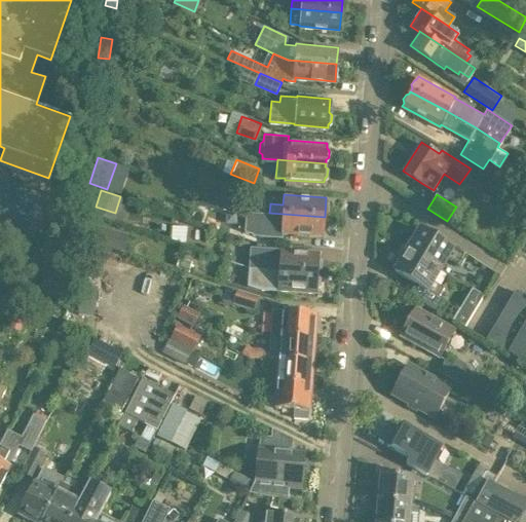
[(249,196),(248,210),(264,212),(265,197),(249,196)]
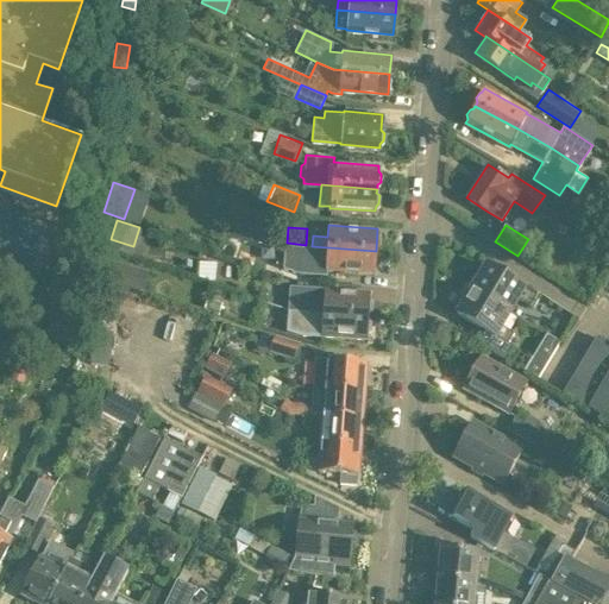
[(376,251),(312,246),(312,256),(326,257),(325,269),(374,272),(376,251)]
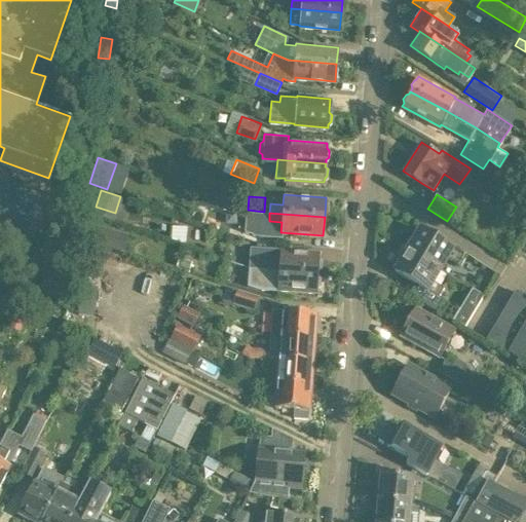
[(97,241),(124,249),(128,232),(102,225),(97,241)]
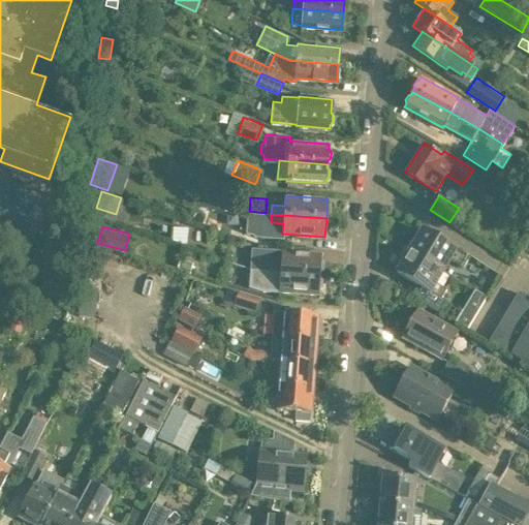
[(406,242),(404,246),(442,270),(449,257),(460,265),(466,254),(422,228),(417,236),(413,237),(409,239),(406,242)]
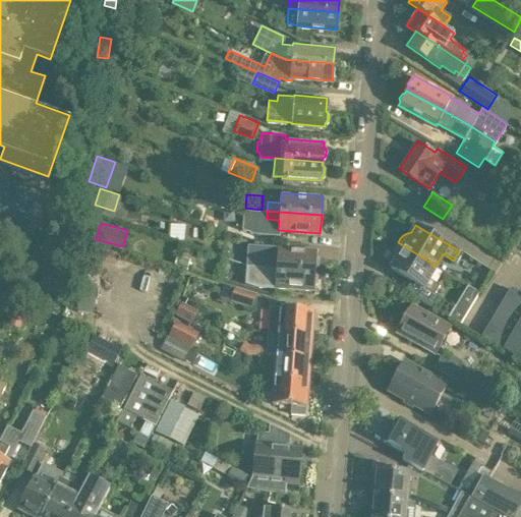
[(416,296),(447,316),(455,304),(433,291),(439,283),(428,277),(436,266),(398,242),(397,243),(396,246),(394,250),(394,254),(395,259),(390,267),(422,286),(416,296)]
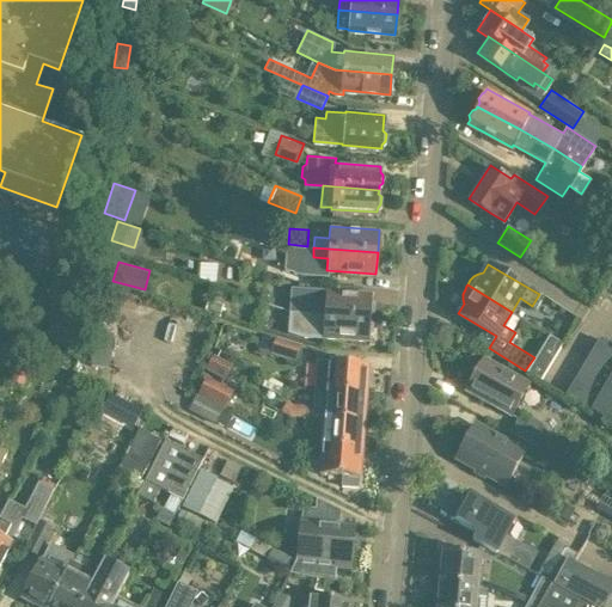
[(293,287),(292,310),(369,316),(369,311),(373,310),(374,301),(371,299),(372,293),(293,287)]
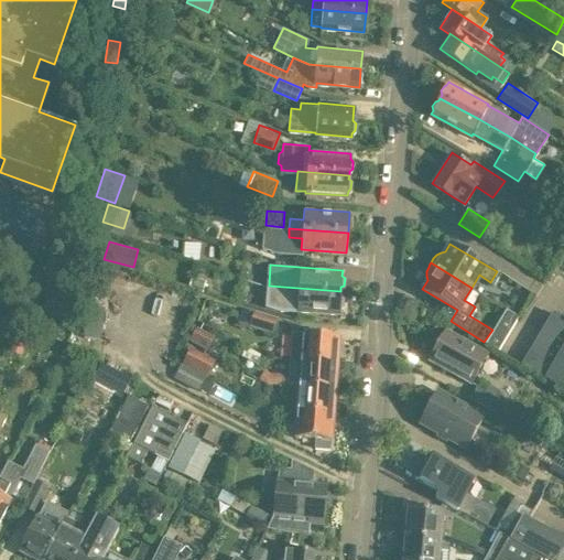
[(91,276),(91,288),(105,289),(106,277),(91,276)]
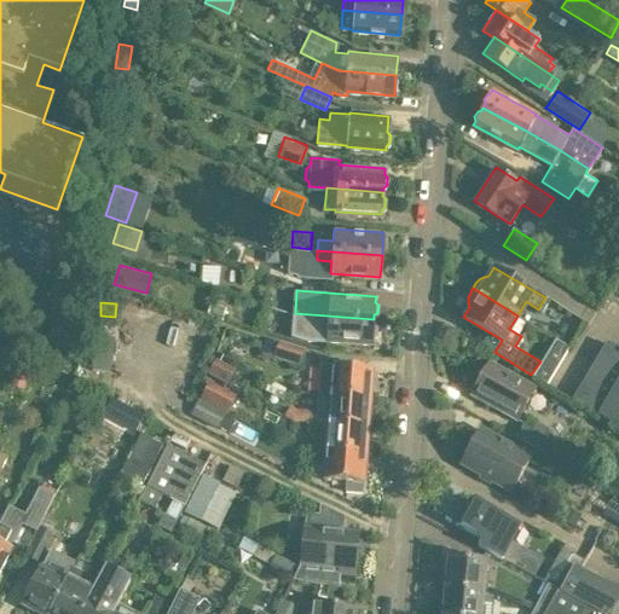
[(210,303),(207,313),(223,318),(225,308),(210,303)]
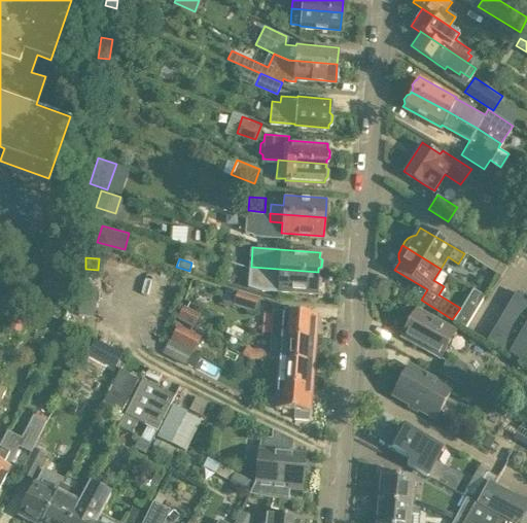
[(251,267),(250,284),(258,287),(317,291),(317,286),(320,285),(320,278),(318,276),(318,272),(251,267)]
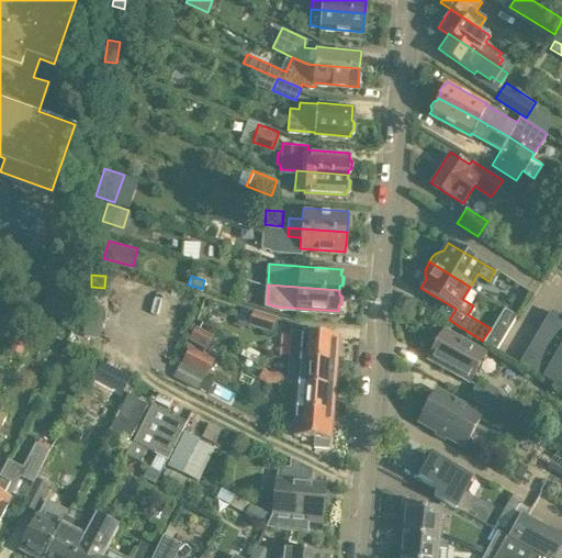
[(491,328),(482,341),(495,348),(516,313),(504,307),(491,328)]
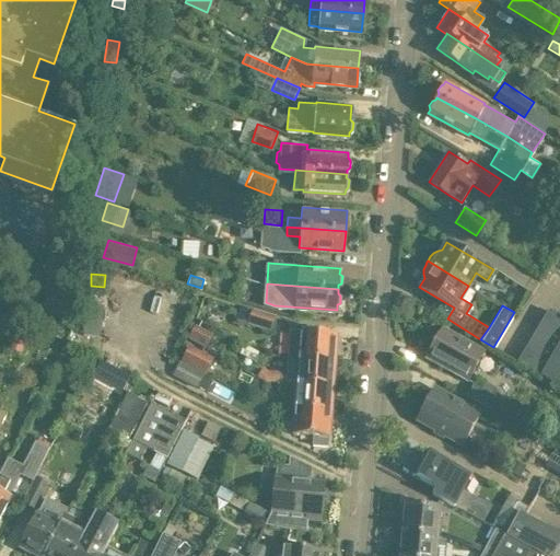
[(252,308),(248,322),(269,327),(273,314),(252,308)]
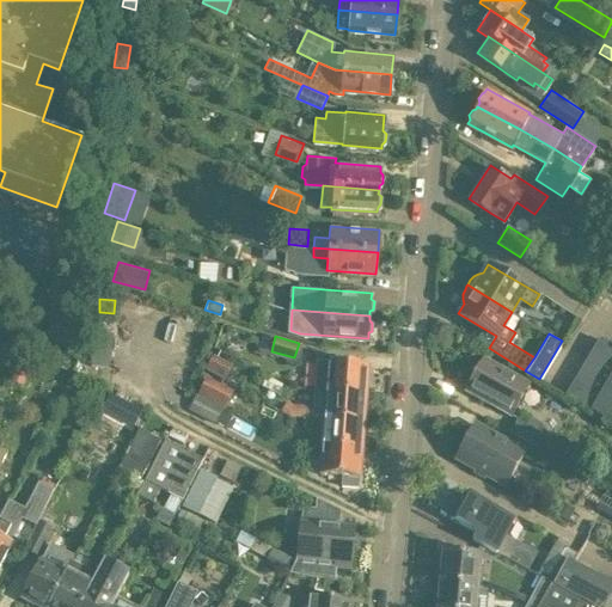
[(565,393),(611,420),(611,343),(599,336),(565,393)]
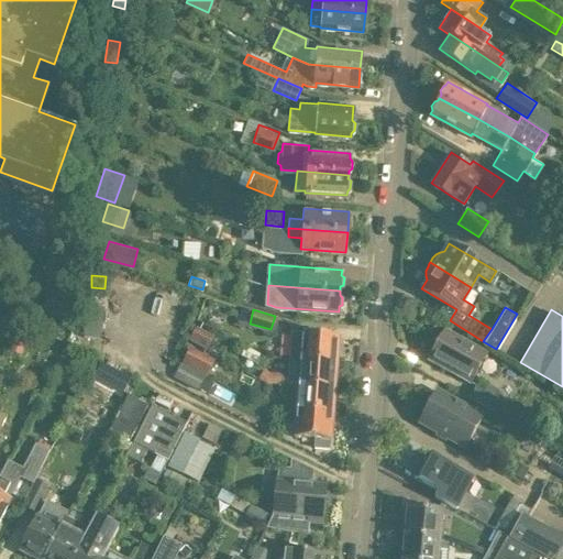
[(189,337),(208,347),(213,335),(195,326),(189,337)]
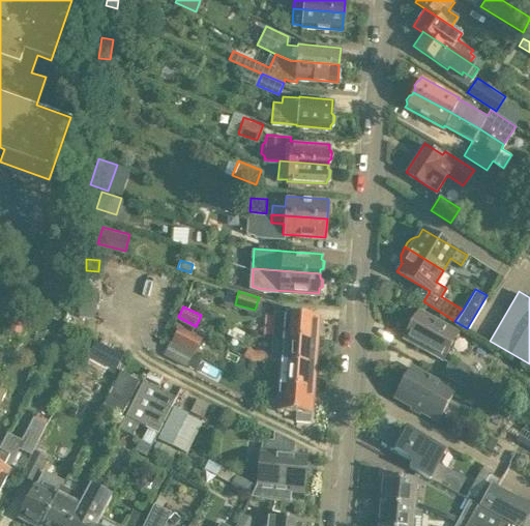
[(18,309),(9,326),(20,331),(28,314),(18,309)]
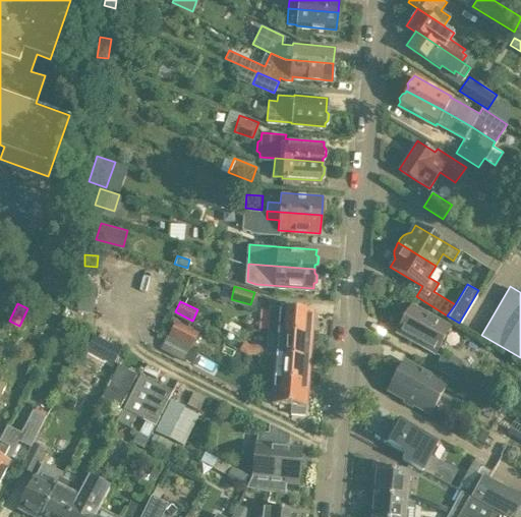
[(397,331),(435,351),(450,325),(411,303),(397,331)]
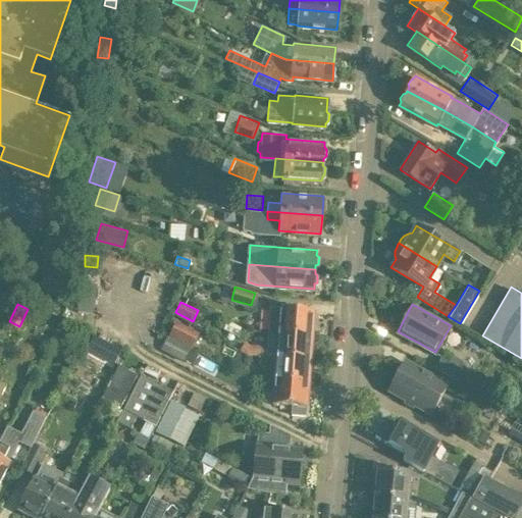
[(270,306),(268,330),(311,333),(312,322),(314,321),(314,314),(312,312),(313,309),(270,306)]
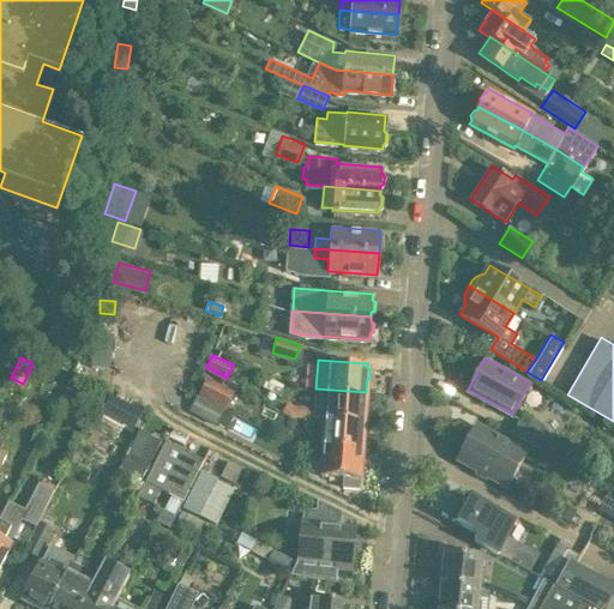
[(209,375),(199,393),(223,406),(233,389),(209,375)]
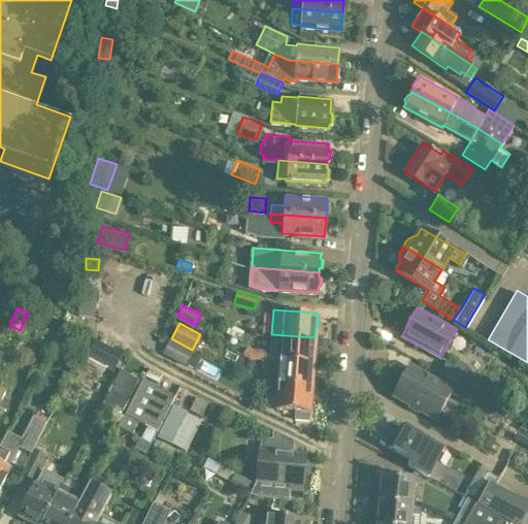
[(249,356),(278,358),(312,361),(314,350),(316,349),(317,341),(315,339),(315,337),(271,334),(270,348),(250,346),(246,345),(242,353),(249,356)]
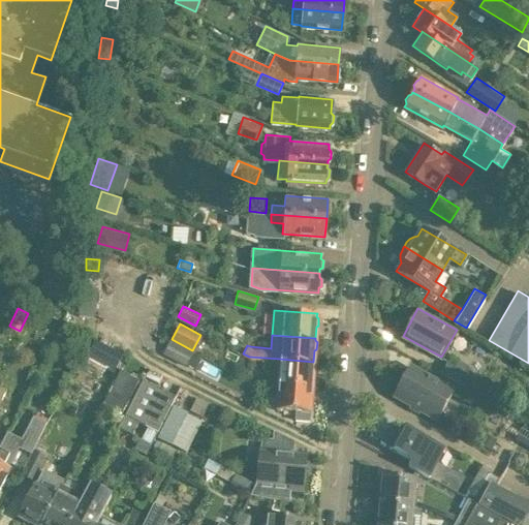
[(192,351),(192,350),(172,339),(169,338),(162,350),(186,363),(192,351)]
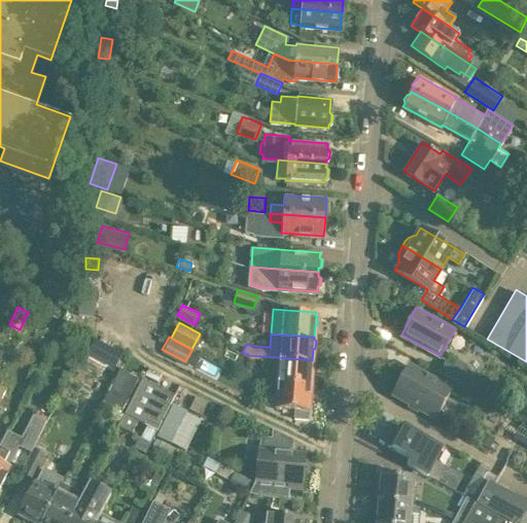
[(217,373),(222,361),(204,352),(199,364),(217,373)]
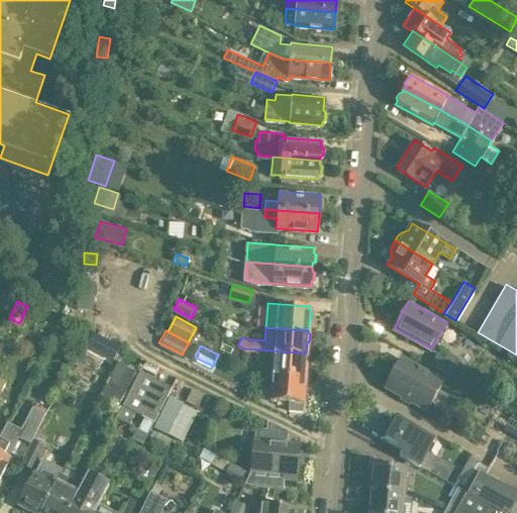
[(273,350),(272,375),(304,377),(305,375),(307,373),(307,366),(305,365),(306,353),(273,350)]
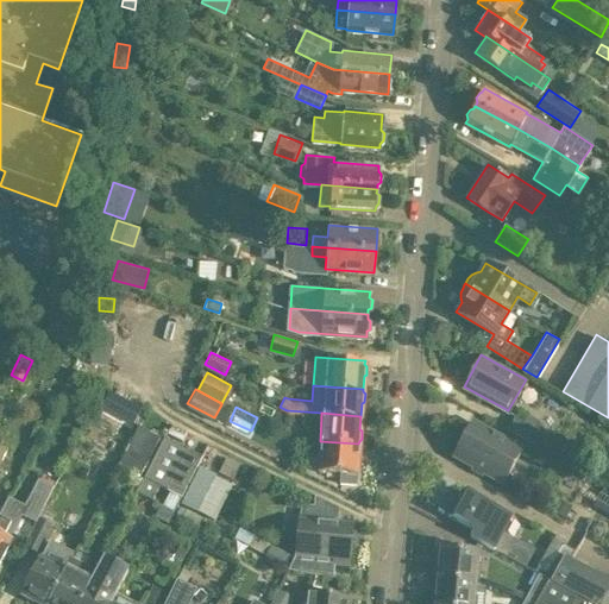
[(507,428),(548,451),(556,439),(514,415),(507,428)]
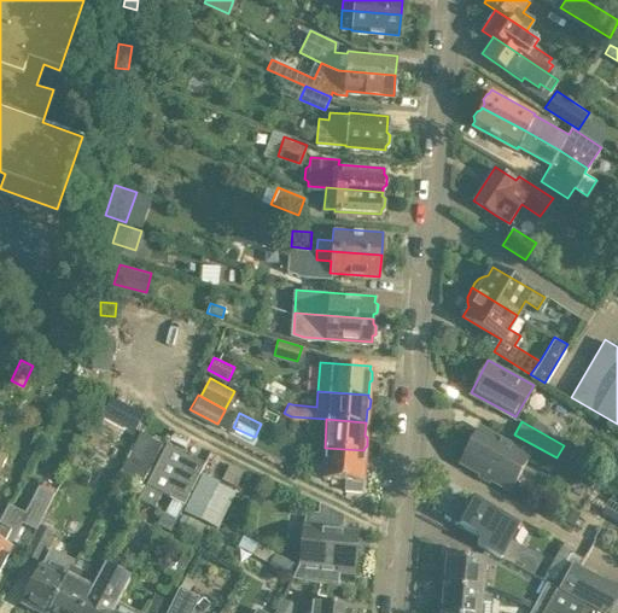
[(460,460),(509,488),(528,454),(479,426),(460,460)]
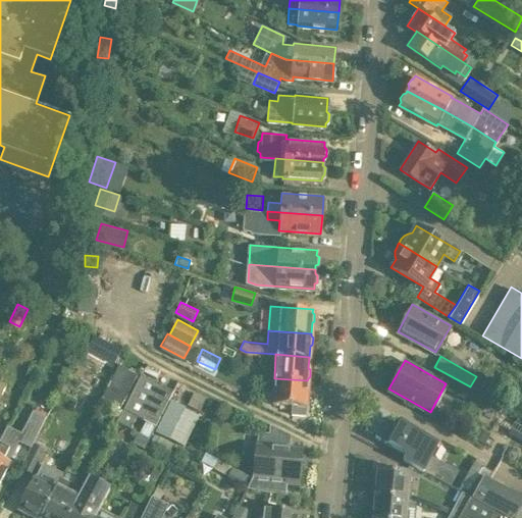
[(102,396),(120,405),(138,372),(119,362),(102,396)]
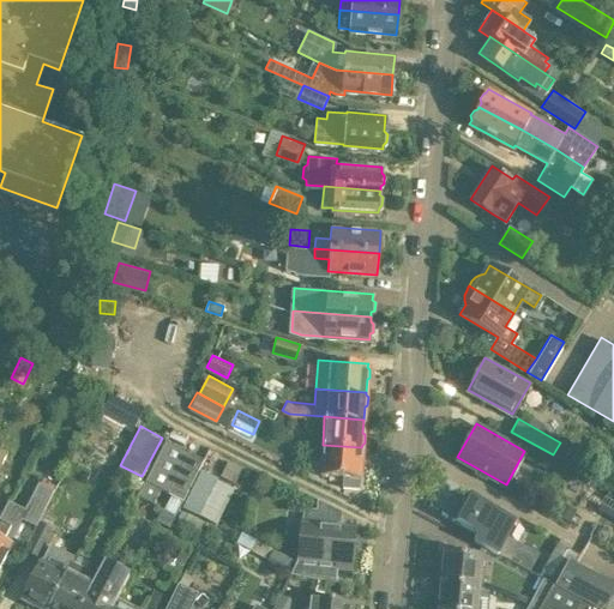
[(164,441),(137,494),(152,501),(160,487),(166,490),(170,492),(190,454),(164,441)]
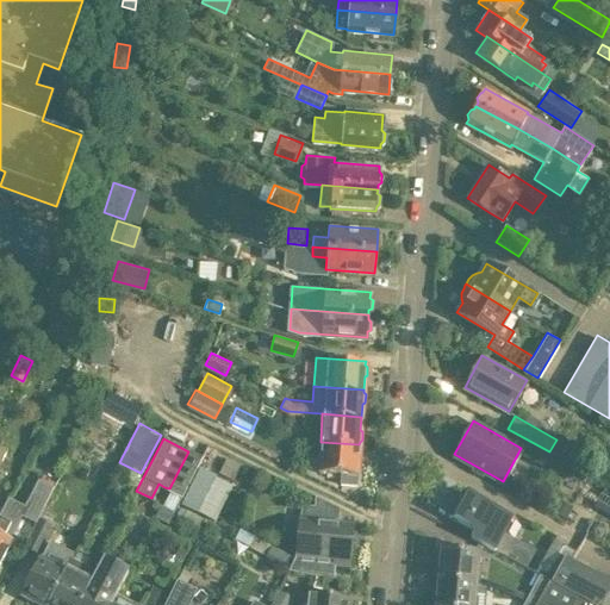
[(359,444),(321,442),(318,469),(341,472),(340,481),(355,482),(356,473),(358,473),(358,469),(360,467),(361,459),(359,457),(359,444)]
